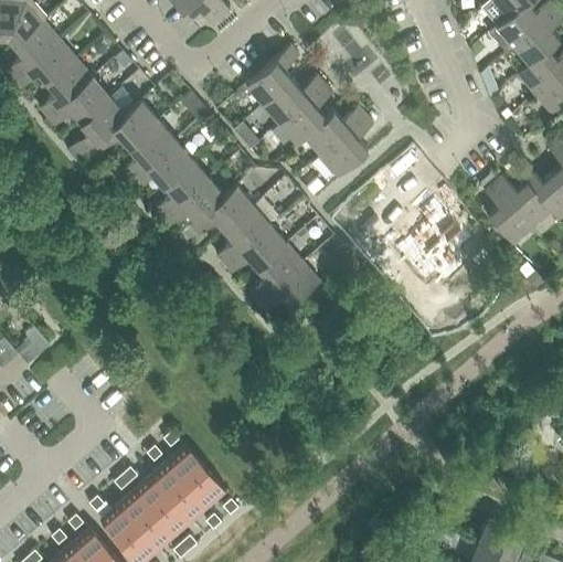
[(0,38),(10,40),(16,46),(45,21),(50,18),(34,0),(2,0),(0,32),(0,38)]
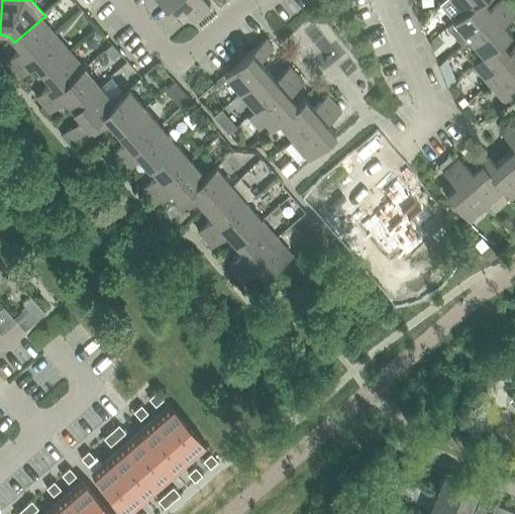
[(205,16),(190,0),(158,0),(174,17),(184,9),(197,23),(205,16)]
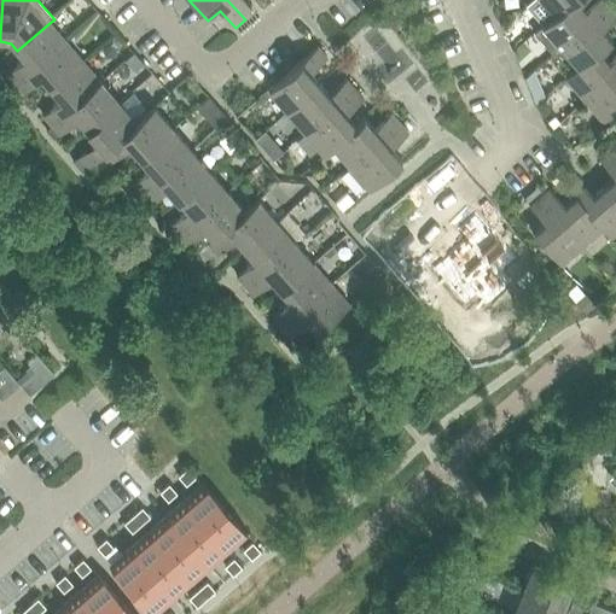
[(227,0),(245,19),(255,11),(244,0),(227,0)]
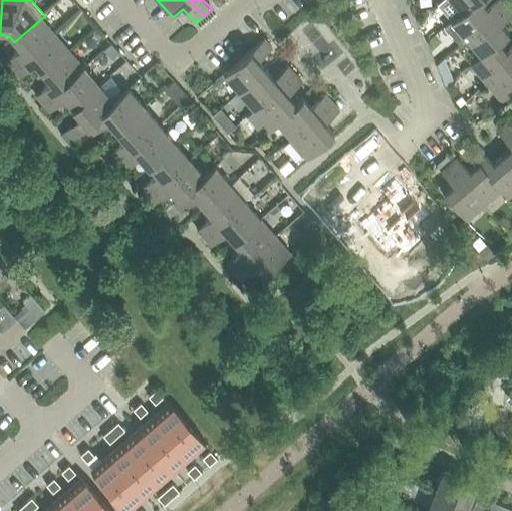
[(452,24),(446,29),(462,48),(468,42),(509,6),(503,0),(499,0),(488,11),(480,2),(465,16),(463,14),(452,24)]
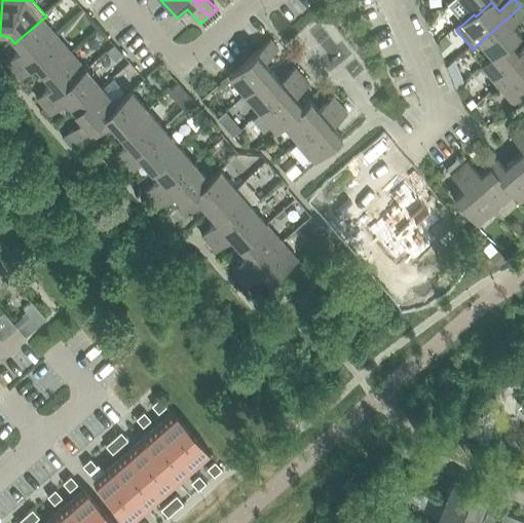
[(460,0),(474,14),(476,16),(491,2),(493,0),(460,0)]
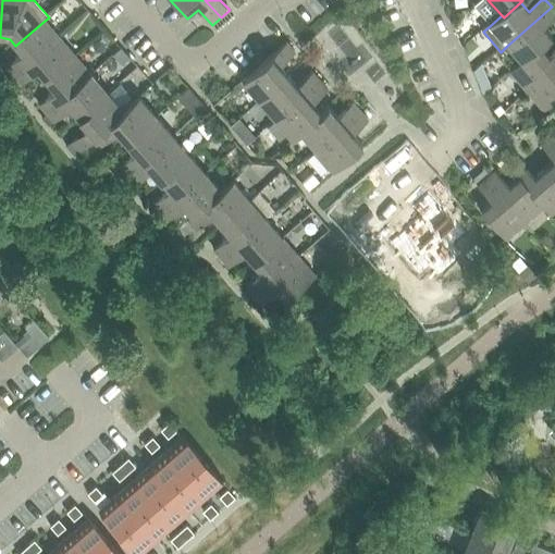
[(507,46),(522,63),(525,65),(542,49),(553,39),(544,29),(554,19),(554,10),(552,7),(507,46)]
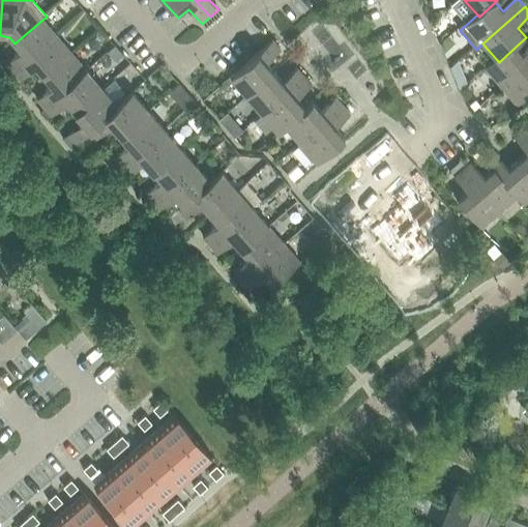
[(7,65),(15,74),(57,36),(42,20),(15,44),(23,52),(15,59),(7,65)]
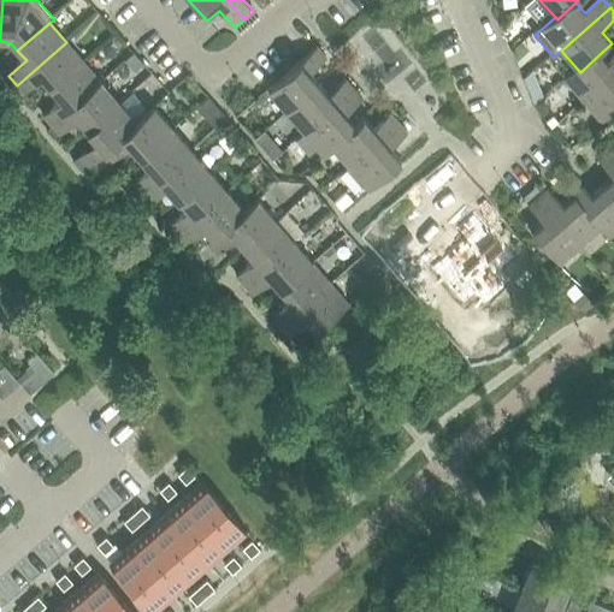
[(43,79),(53,91),(84,63),(66,42),(17,85),(25,95),(43,79)]
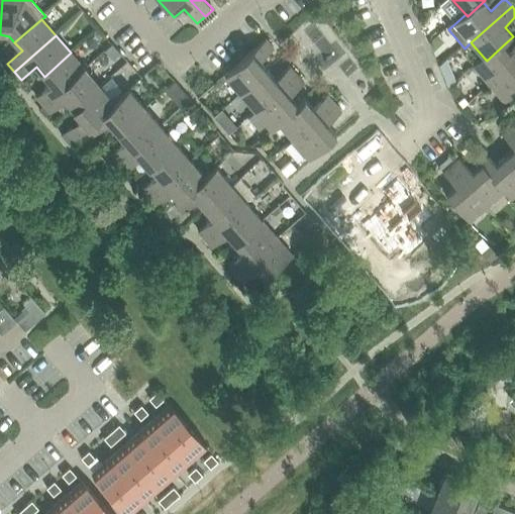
[(226,77),(241,95),(269,72),(261,63),(267,58),(276,49),(268,41),(248,58),(226,77)]
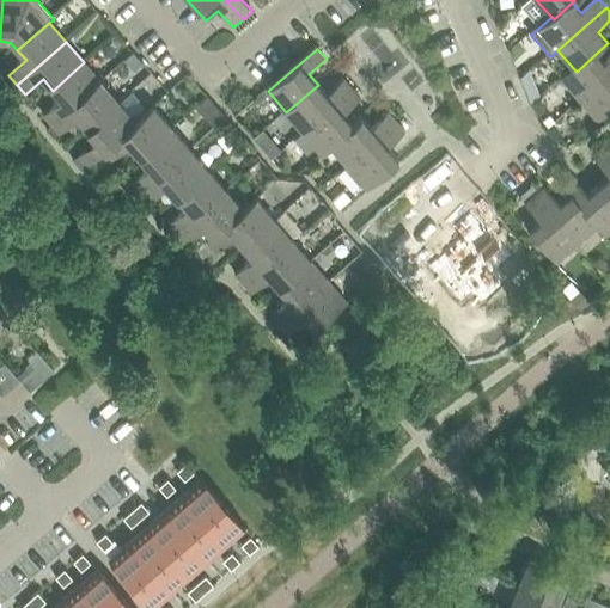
[(562,80),(580,102),(609,74),(609,59),(604,65),(596,54),(577,72),(574,69),(562,80)]
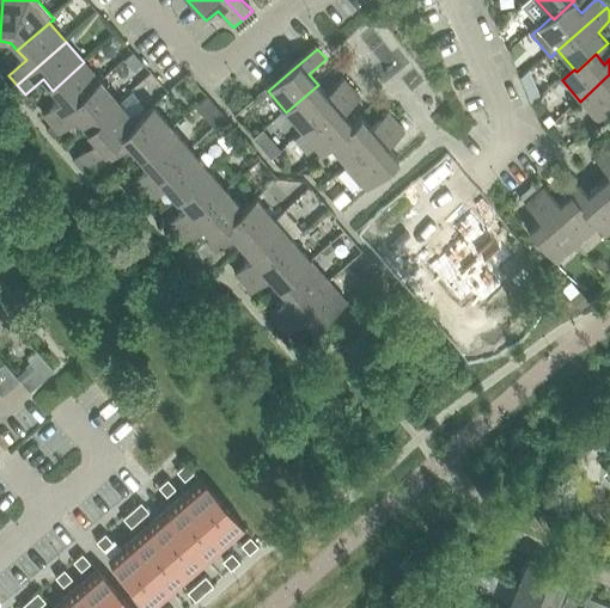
[(44,117),(53,127),(103,85),(84,62),(53,91),(62,102),(44,117)]
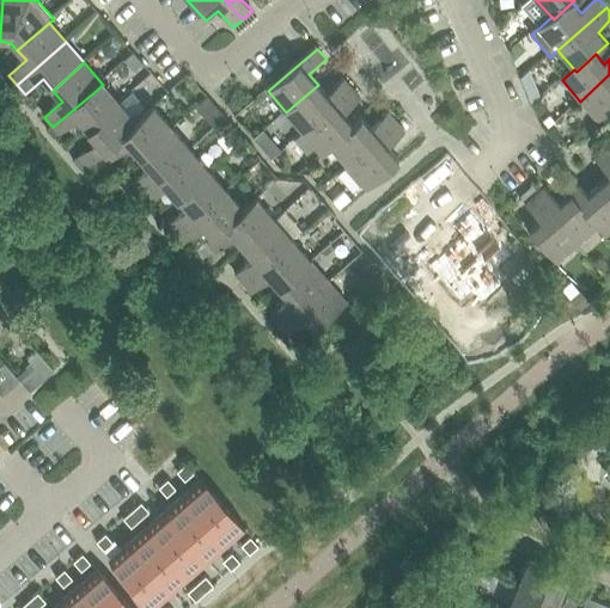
[(609,74),(580,102),(599,123),(609,114),(609,74)]
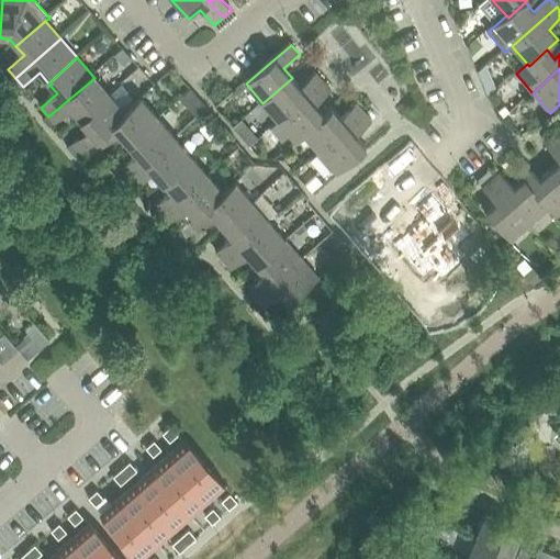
[(262,103),(280,123),(325,84),(317,75),(301,88),(292,78),(262,103)]
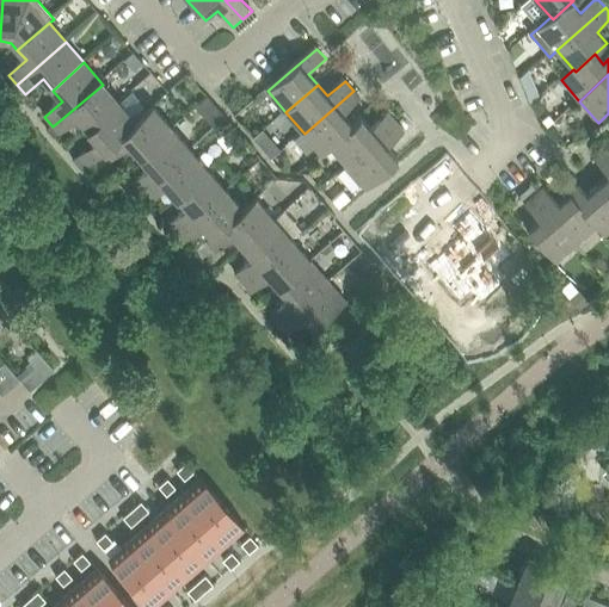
[(79,121),(88,131),(120,104),(103,85),(53,127),(61,136),(79,121)]
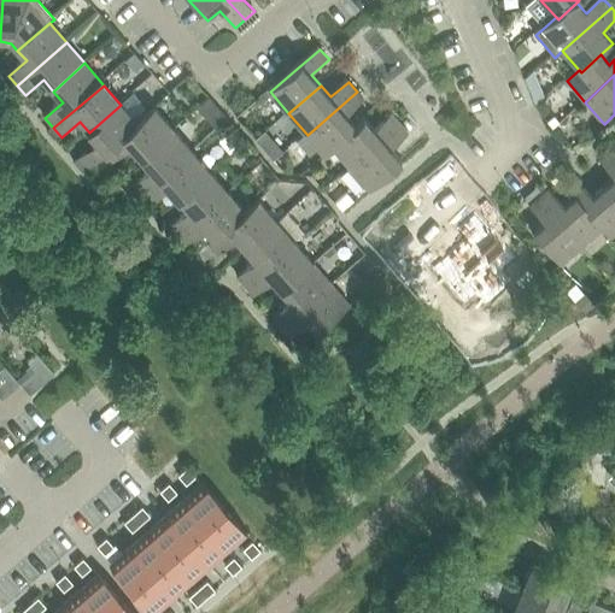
[(534,92),(531,94),(536,107),(539,105),(545,99),(540,87),(534,92)]
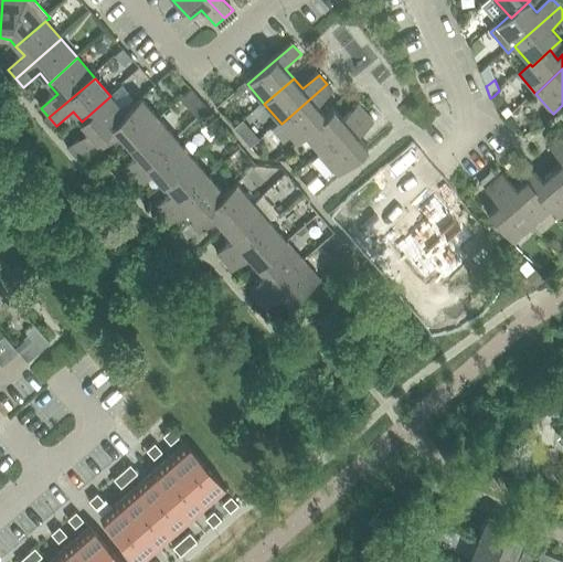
[(298,144),(306,137),(328,117),(326,115),(318,106),(335,92),(327,84),(282,124),(298,144)]
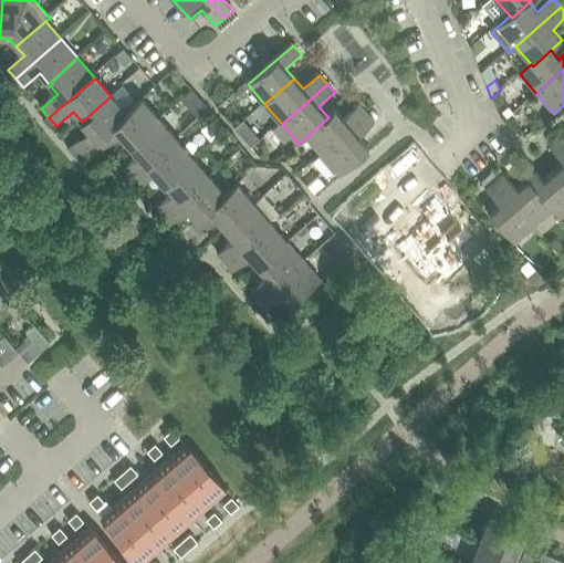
[(74,146),(81,155),(83,156),(98,142),(96,139),(126,114),(136,105),(121,87),(111,96),(82,122),(91,132),(74,146)]
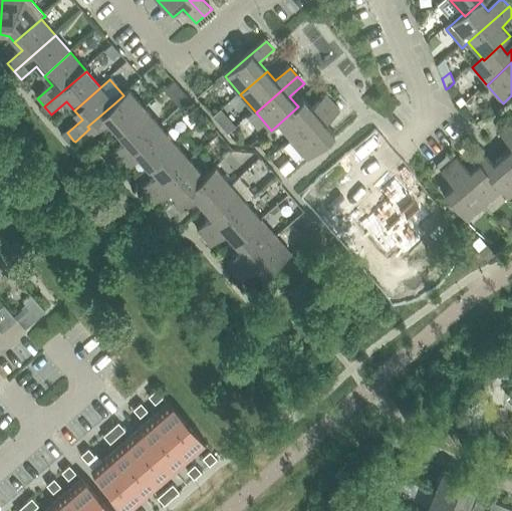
[(110,123),(118,133),(145,110),(129,91),(114,103),(87,126),(89,129),(95,136),(110,123)]
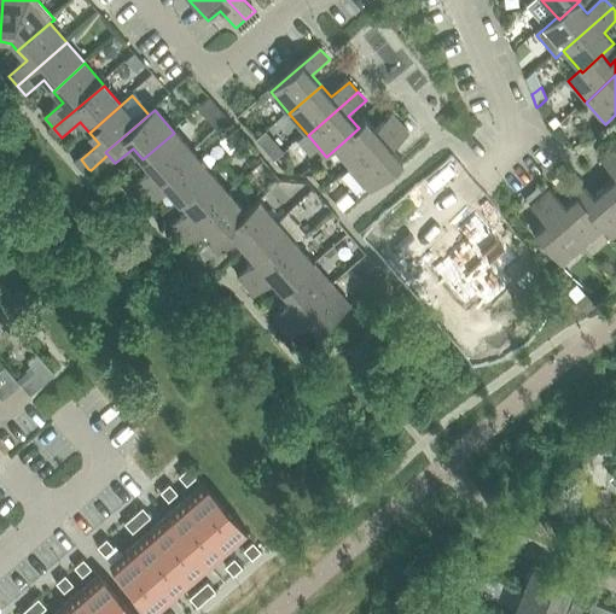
[(335,150),(352,169),(402,126),(394,116),(376,130),(366,118),(356,126),(359,128),(335,150)]
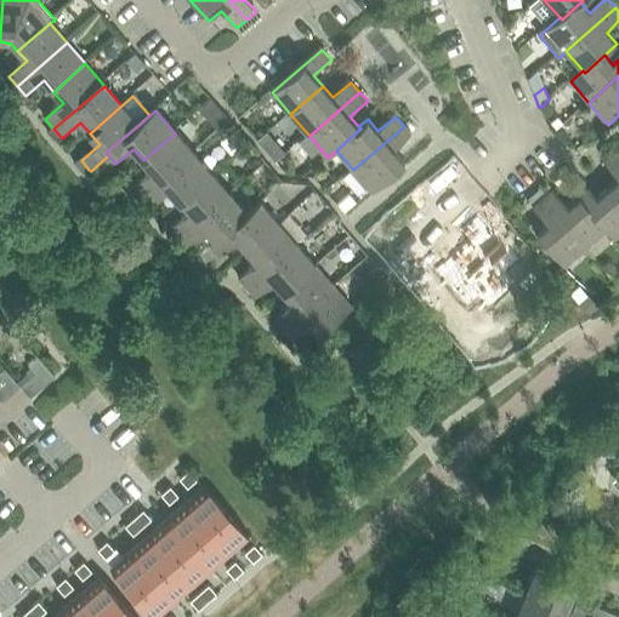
[(557,120),(552,125),(551,126),(556,132),(557,131),(563,126),(557,120)]
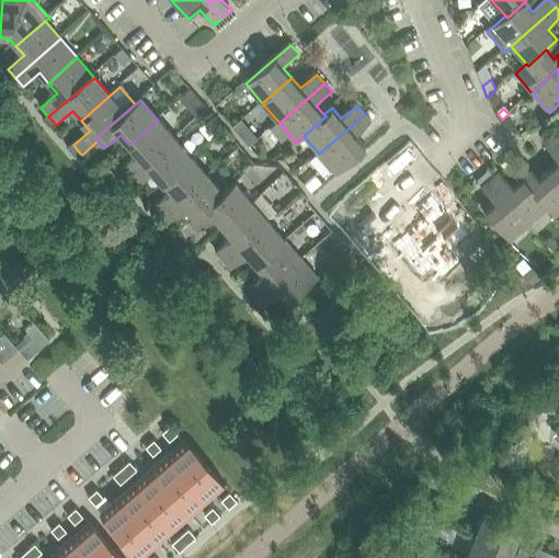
[(372,112),(366,116),(373,123),(377,118),(372,112)]
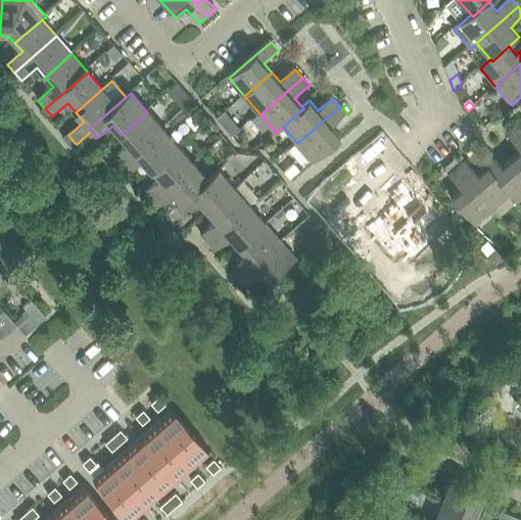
[(340,106),(297,143),(314,161),(341,138),(332,128),(347,114),(341,108),(340,106)]
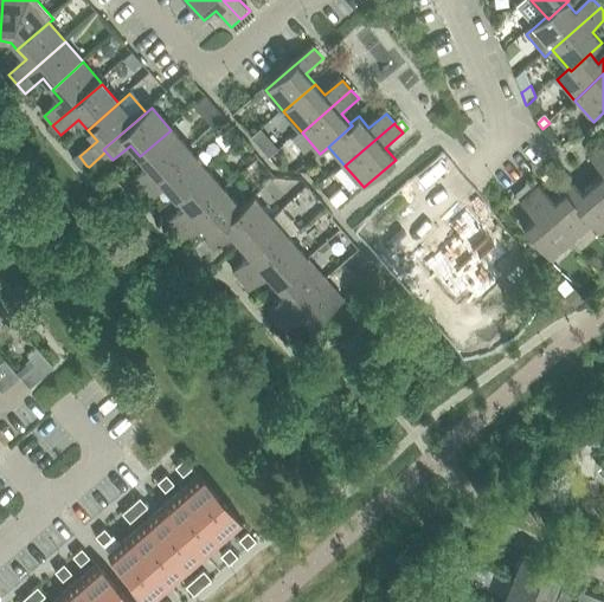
[(49,129),(47,130),(55,140),(57,138),(60,135),(52,125),(49,129)]
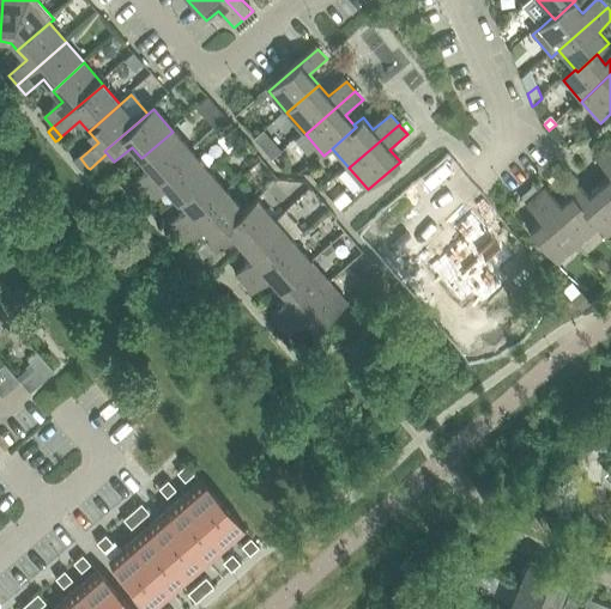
[(255,140),(273,160),(284,152),(266,131),(255,140)]
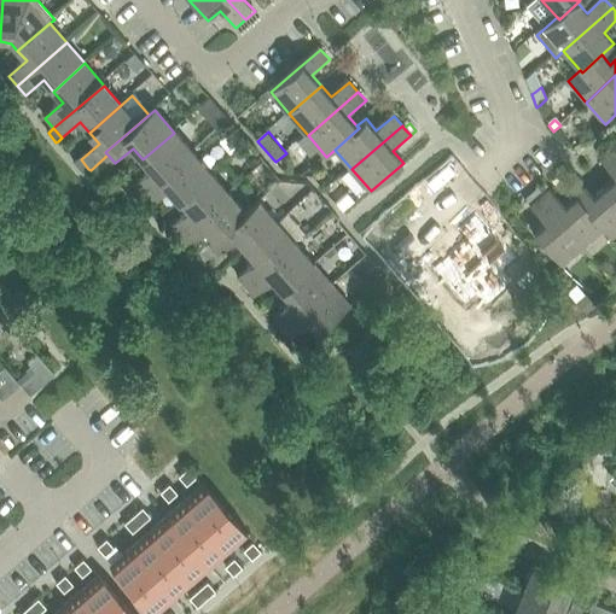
[(135,186),(144,196),(193,155),(174,133),(143,159),(154,171),(135,186)]
